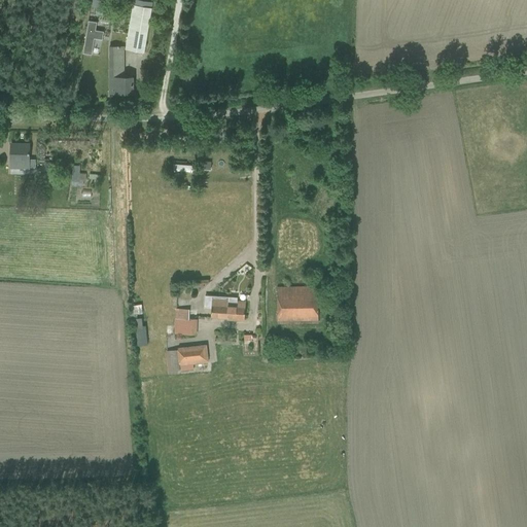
[(142,0),(134,0),(133,5),(126,49),(143,53),(152,2),(142,0)]
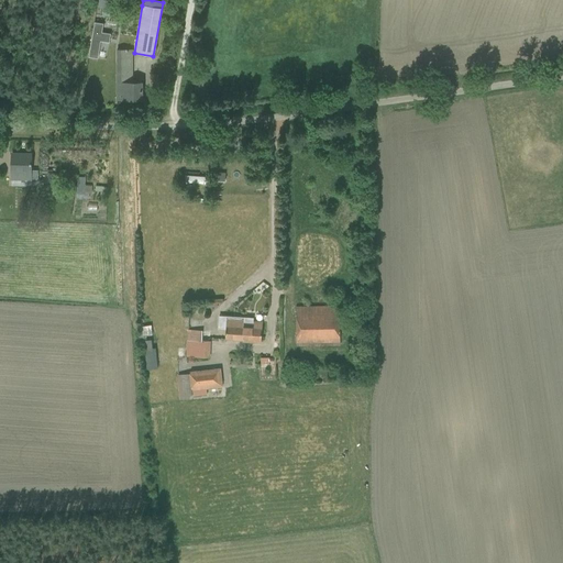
[(94,22),(88,56),(97,57),(99,41),(108,42),(110,33),(101,32),(102,23),(94,22)]
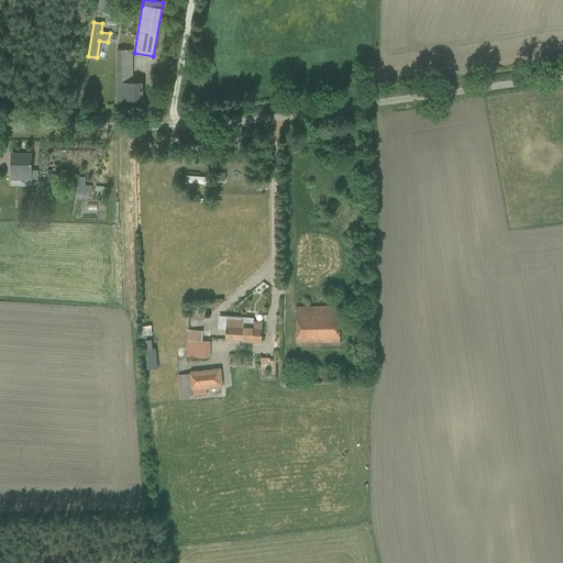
[(117,99),(141,99),(141,83),(131,83),(131,50),(117,50),(117,99)]
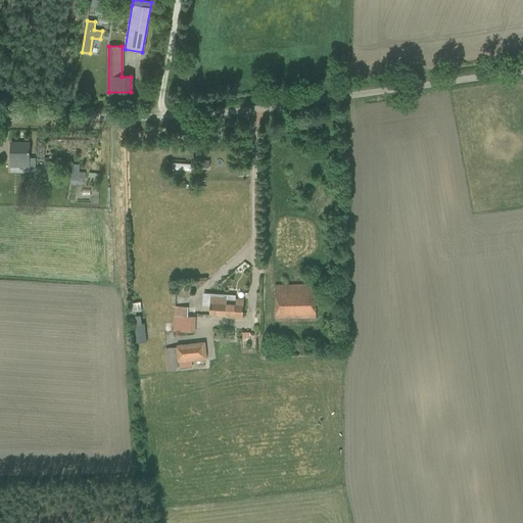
[(35,158),(29,158),(29,143),(20,143),(20,145),(10,145),(10,168),(21,168),(29,168),(29,165),(35,167),(35,158)]
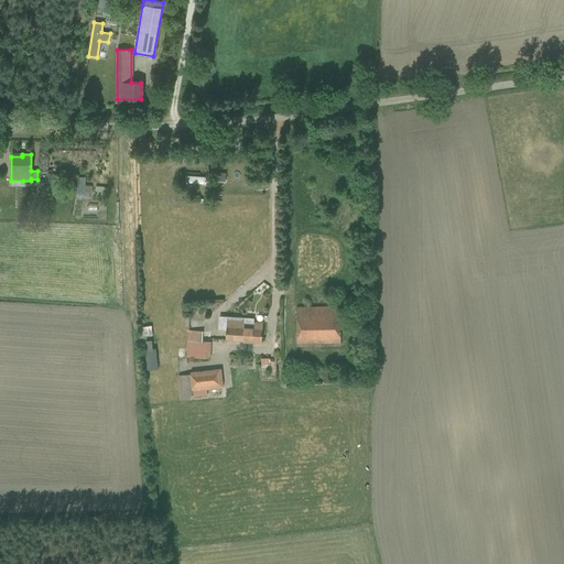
[(225,182),(226,173),(216,172),(216,182),(225,182)]
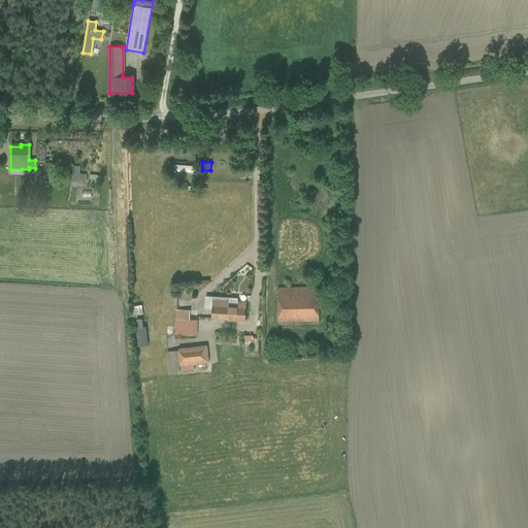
[(76,189),(76,180),(64,180),(64,188),(76,189)]
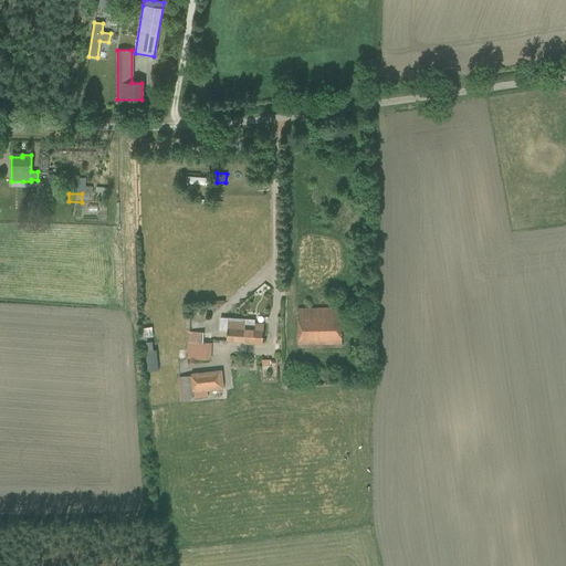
[(297,308),(297,344),(297,348),(341,347),(341,322),(349,322),(348,307),(297,308)]
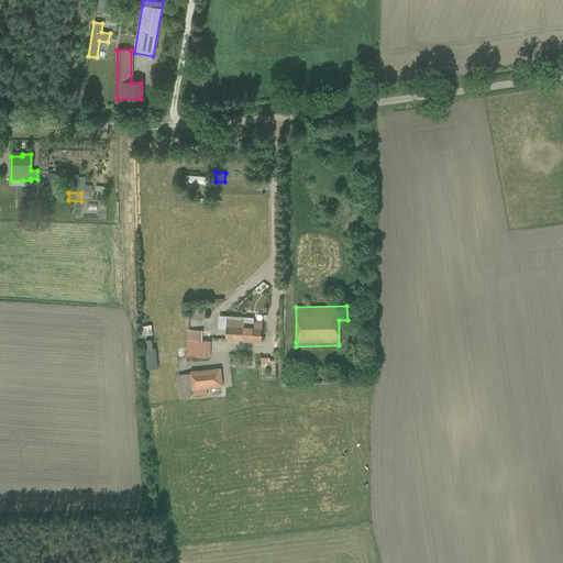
[(220,316),(220,324),(220,329),(225,330),(224,339),(225,339),(225,338),(251,340),(251,342),(261,343),(262,322),(253,321),(253,318),(220,316)]
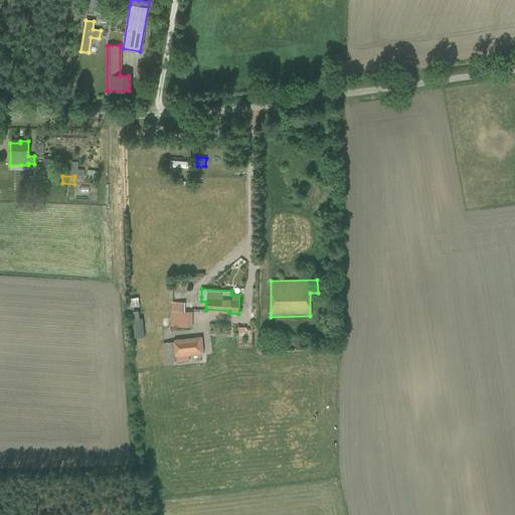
[(165,291),(165,300),(175,301),(175,291),(165,291)]
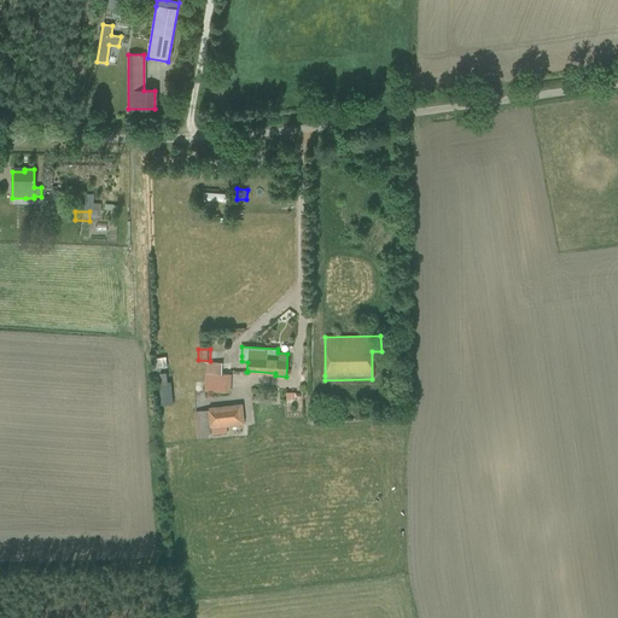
[(204,379),(204,391),(229,392),(229,374),(221,374),(222,362),(205,362),(205,379),(204,379)]
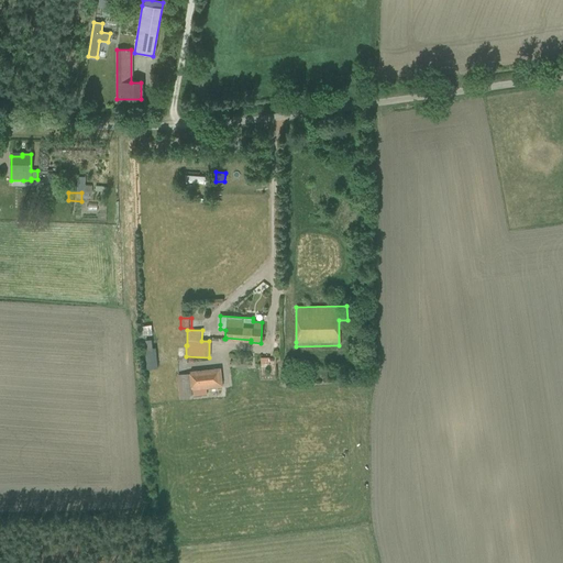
[(151,340),(141,341),(144,370),(157,368),(155,348),(152,349),(151,340)]
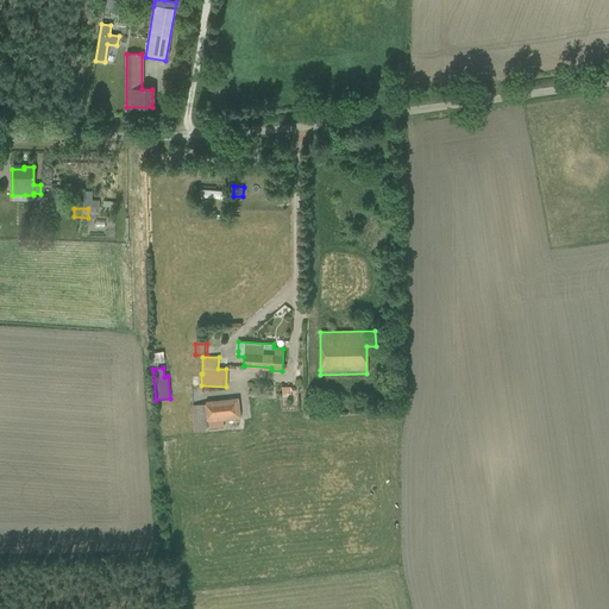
[(193,406),(194,418),(195,433),(205,432),(205,427),(215,426),(214,421),(240,419),(238,399),(205,402),(205,405),(193,406)]
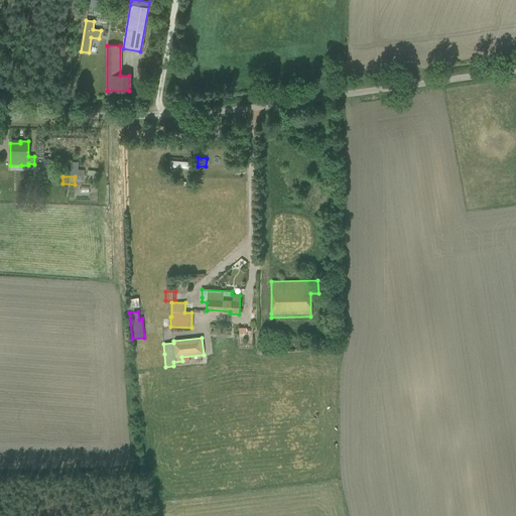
All buildings are outlined.
